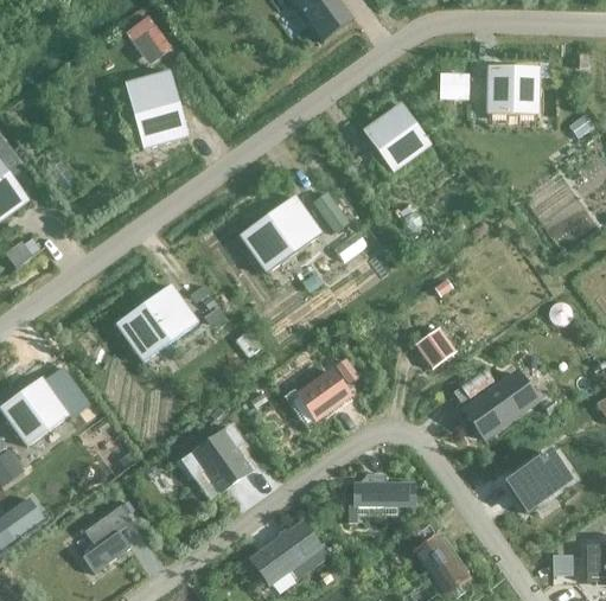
[(294,0),(324,40),(324,39),(353,18),(353,19),(355,18),(342,0),(294,0)]
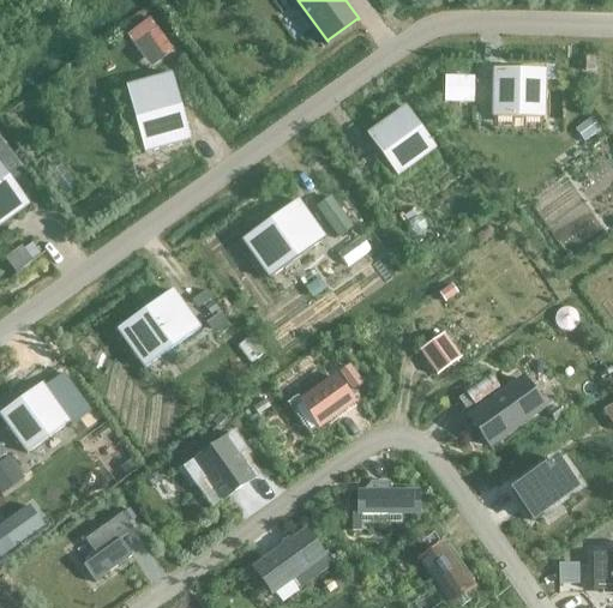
[(151,17),(127,34),(148,64),(172,47),(151,17)]
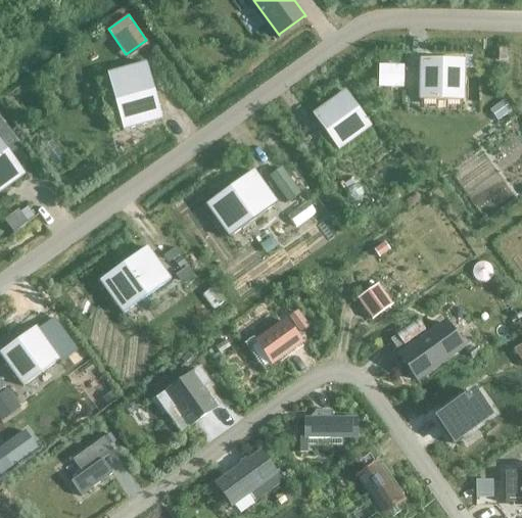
[(422,56),(422,55),(421,55),(420,96),(421,96),(421,95),(463,96),(463,97),(464,97),(465,56),(464,56),(464,57),(422,56)]
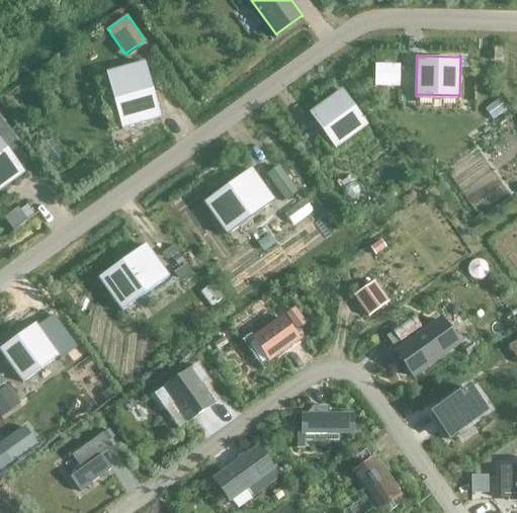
[(122,124),(122,125),(161,114),(161,113),(160,113),(145,60),(146,60),(146,59),(106,70),(107,71),(122,124)]
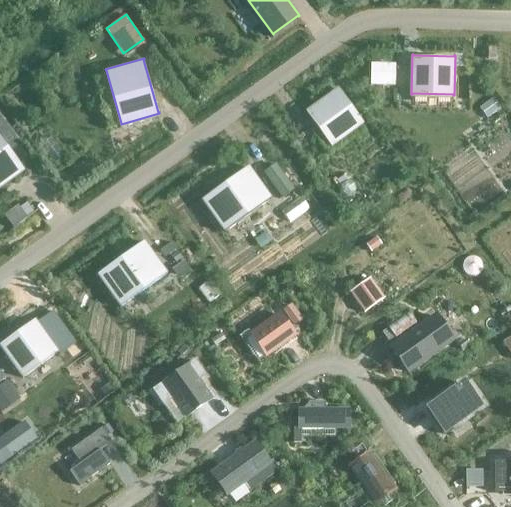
[(371,61),(371,80),(395,81),(395,64),(396,61),(371,61)]
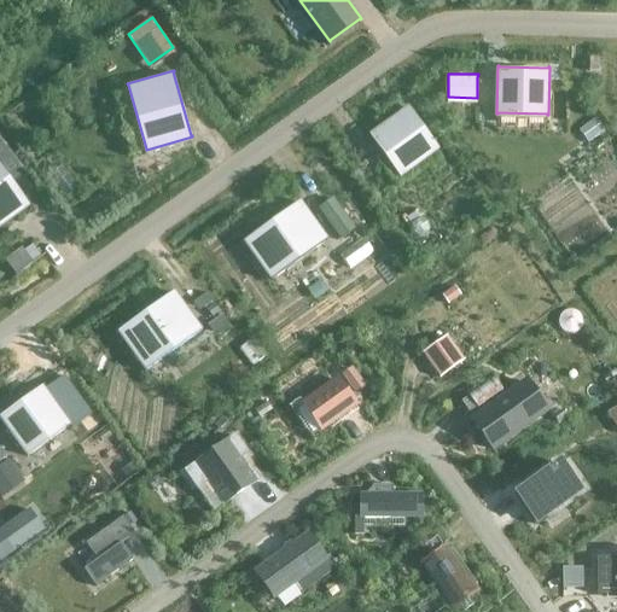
[(400,173),(399,173),(400,174),(438,145),(437,145),(409,105),(409,104),(370,133),(371,133),(372,133),(400,173)]
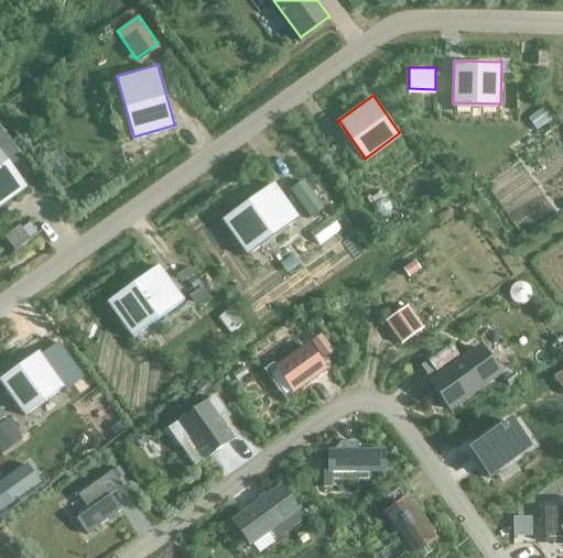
[(543,104),(529,115),(538,126),(551,115),(543,104)]
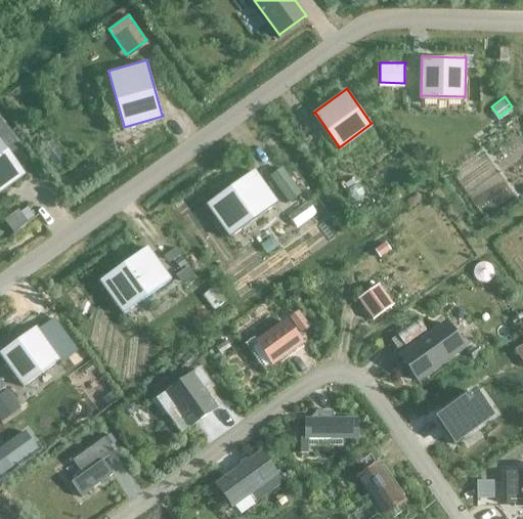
[(0,189),(26,171),(26,170),(25,171),(11,153),(20,145),(0,117),(0,189)]
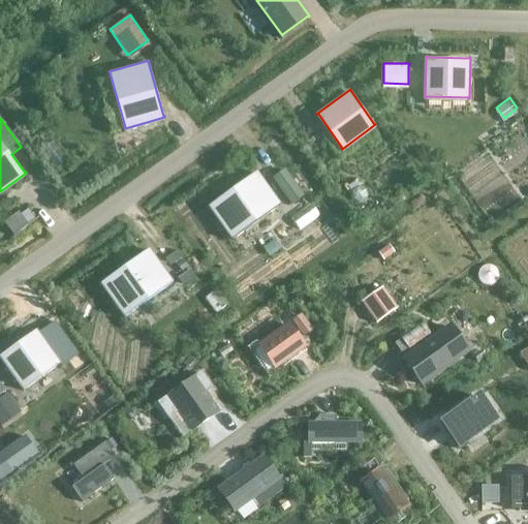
[(283,165),(272,174),(291,199),(303,192),(283,165)]
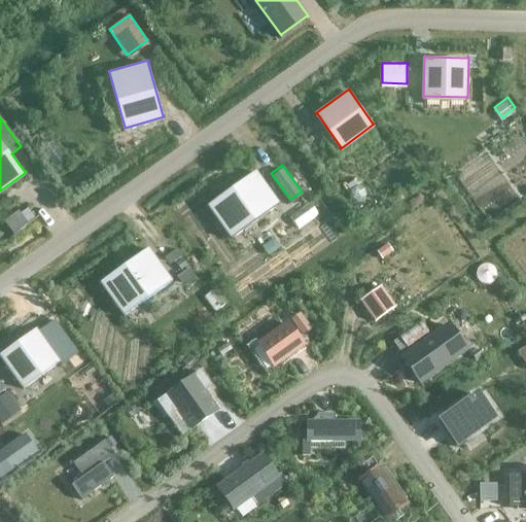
[(233,236),(233,235),(278,202),(279,202),(255,168),(254,169),(255,169),(209,203),(209,202),(208,203),(232,236),(233,236)]
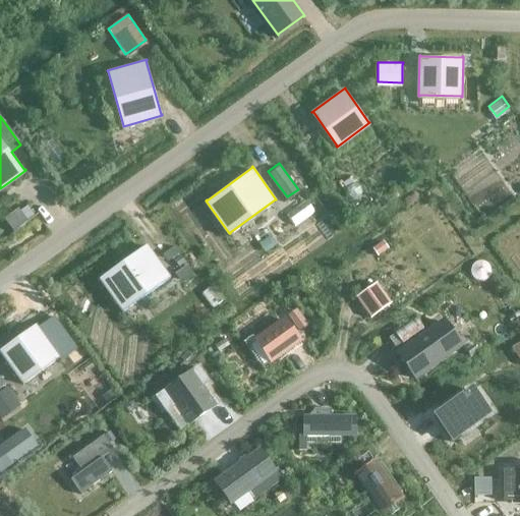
[(29,203),(9,216),(17,226),(36,213),(29,203)]
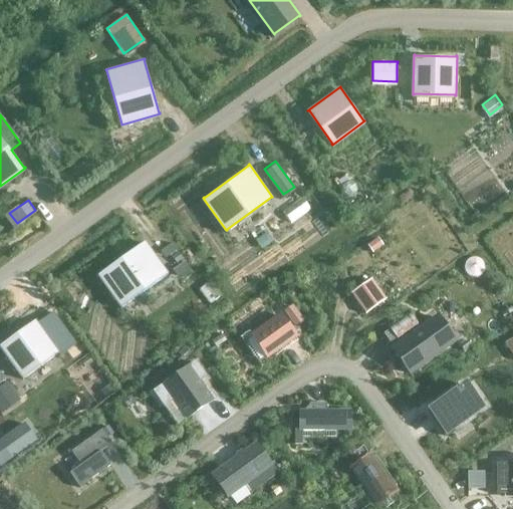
[(377,235),(368,242),(373,249),(382,242),(377,235)]
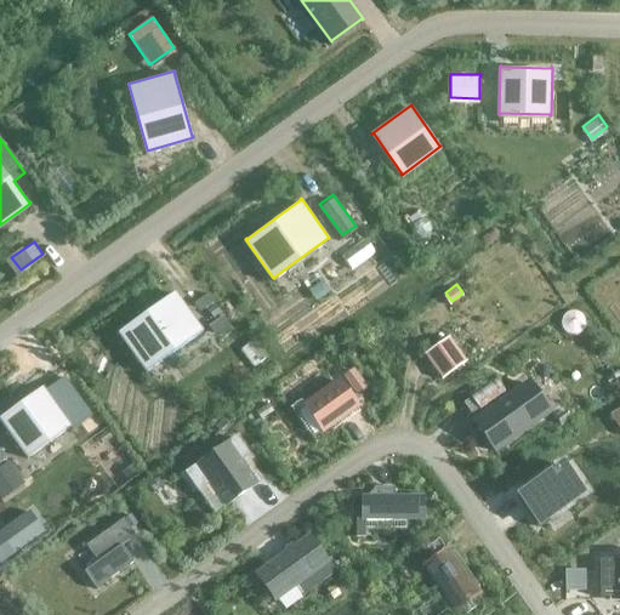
[(202,329),(203,329),(175,289),(174,290),(175,290),(120,329),(119,329),(147,369),(148,368),(147,368),(202,329)]
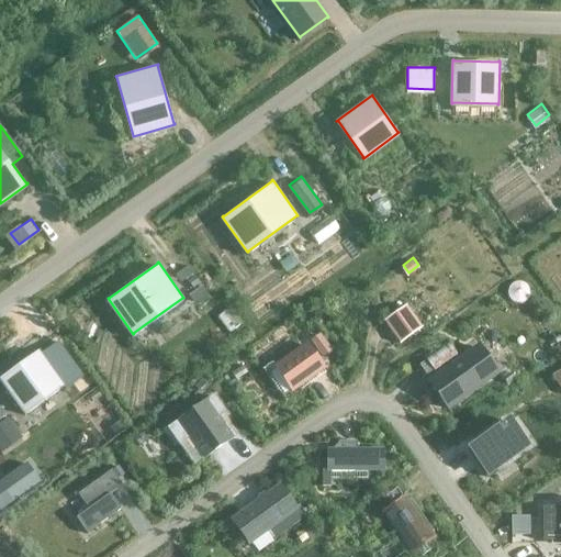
[(189,264),(176,274),(178,277),(183,273),(187,278),(194,273),(189,264)]
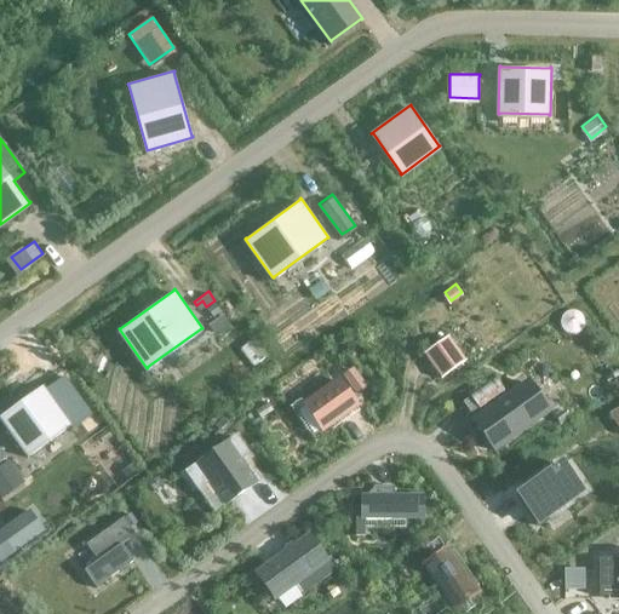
[(216,300),(207,307),(212,314),(221,308),(216,300)]
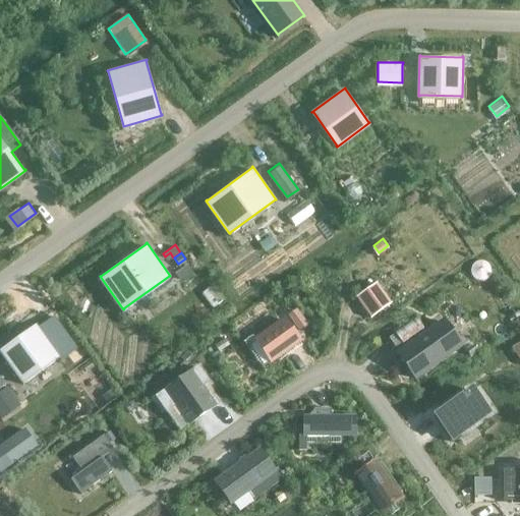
[(475,263),(462,274),(476,289),(488,278),(475,263)]
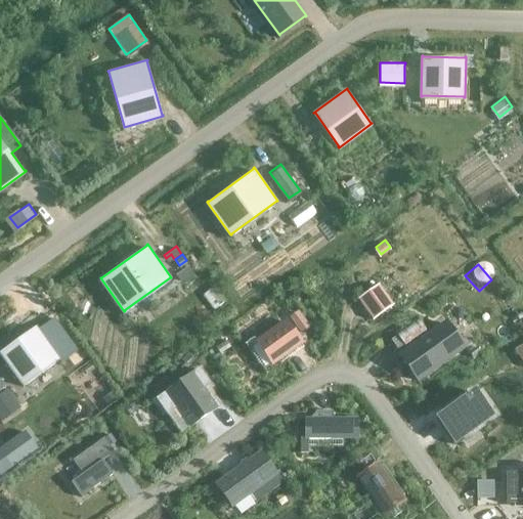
[(379,282),(359,296),(374,316),(393,302),(379,282)]
